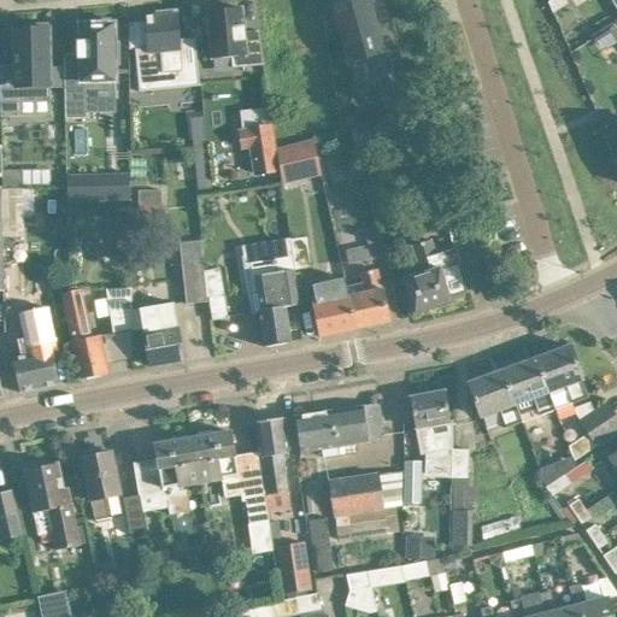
[(392,116),(393,118),(417,111),(391,21),(375,25),(369,3),(368,3),(366,0),(360,0),(338,6),(335,6),(348,54),(350,54),(351,62),(375,54),(376,59),(377,58),(385,87),(395,83),(404,113),(392,116)]
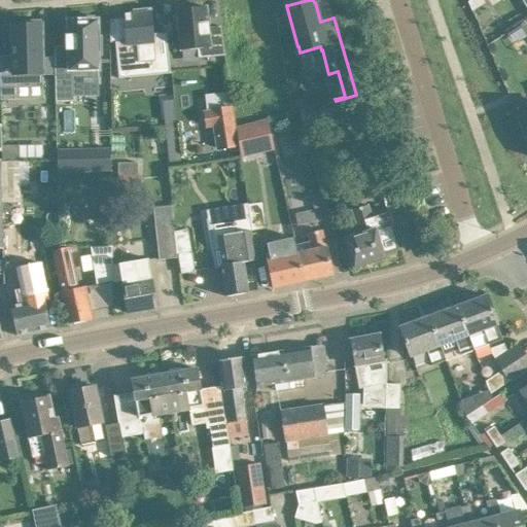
[(208,24),(206,7),(178,9),(178,13),(175,14),(177,31),(180,30),(182,50),(198,49),(199,59),(225,56),(221,27),(209,28),(208,24)]
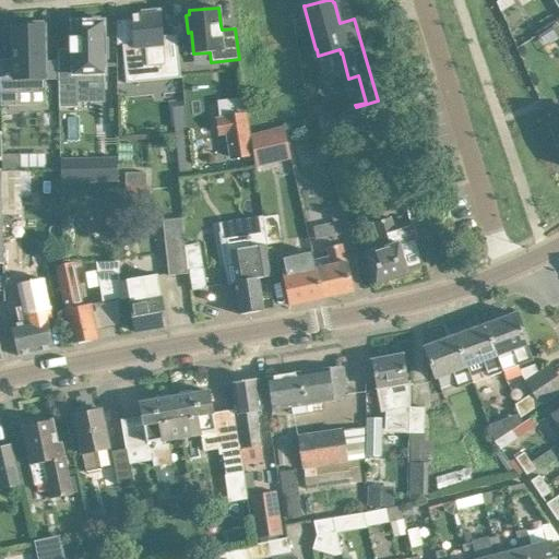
[(122,45),(126,83),(142,82),(142,81),(147,81),(146,67),(149,67),(149,66),(164,64),(166,79),(176,78),(177,79),(181,79),(177,35),(164,36),(161,9),(157,9),(157,10),(141,11),(142,14),(131,15),(133,38),(132,38),(133,44),(122,45)]
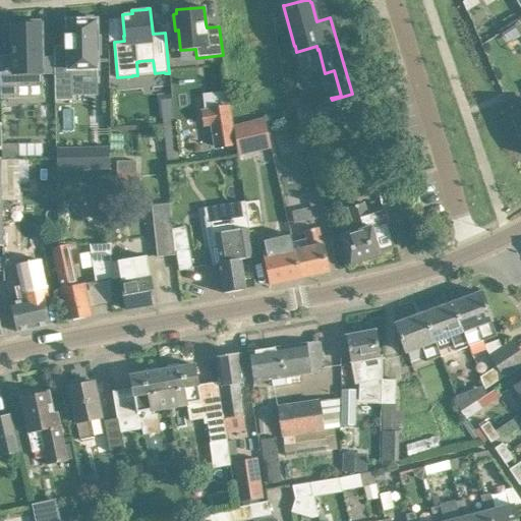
[(54,50),(54,101),(72,101),(72,78),(97,78),(97,56),(101,56),(100,38),(97,38),(96,20),(93,20),(93,16),(75,17),(75,20),(67,20),(68,36),(65,36),(66,50),(54,50)]
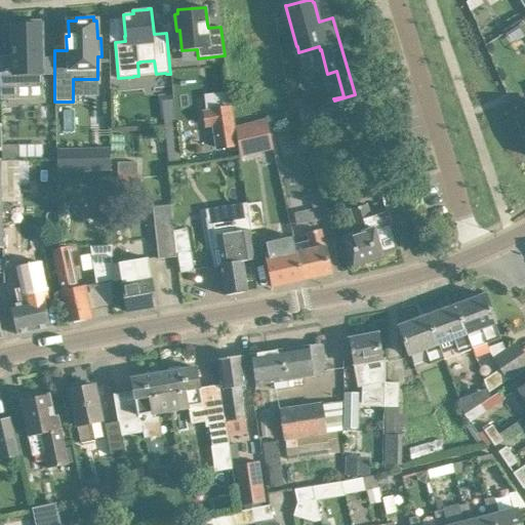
[(44,35),(44,19),(23,21),(23,25),(12,26),(13,55),(0,55),(0,82),(0,99),(15,99),(15,85),(43,84),(41,36),(44,35)]
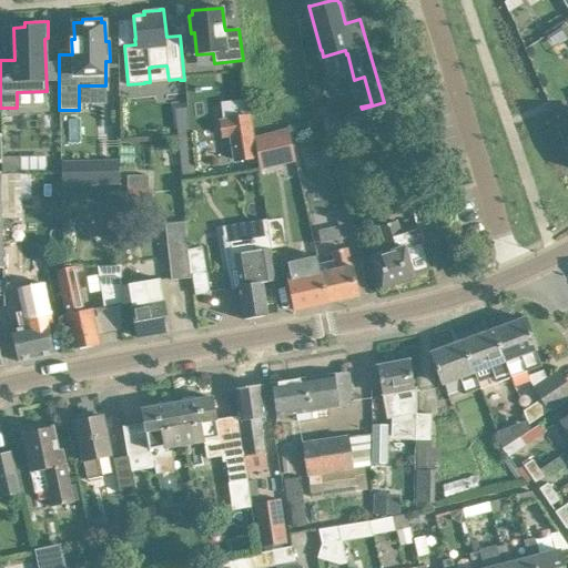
[(232,135),(235,161),(255,158),(250,117),(230,120),(230,121),(223,122),(225,137),(232,135)]
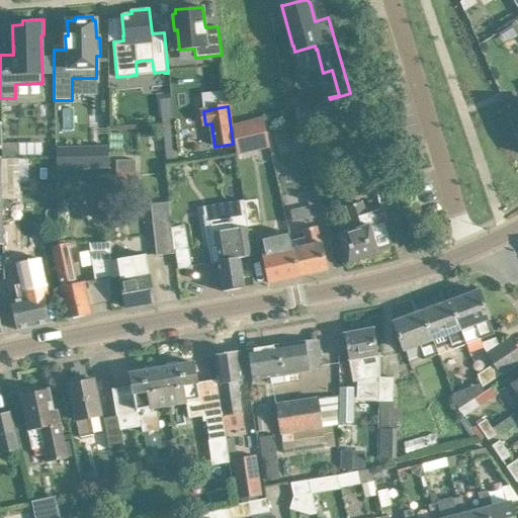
[(517,111),(509,115),(517,135),(517,111)]
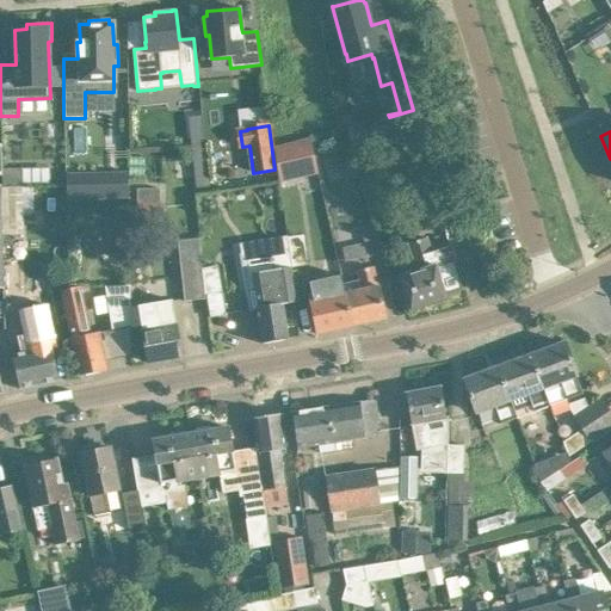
[(129,134),(65,134),(65,164),(129,162),(129,134)]
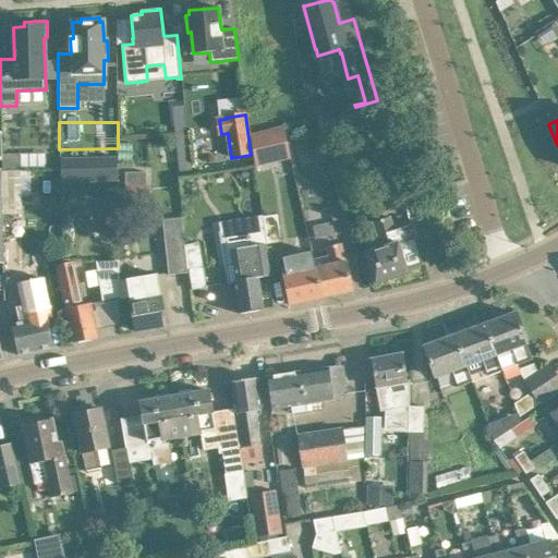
[(251,135),(255,154),(288,146),(283,128),(251,135)]
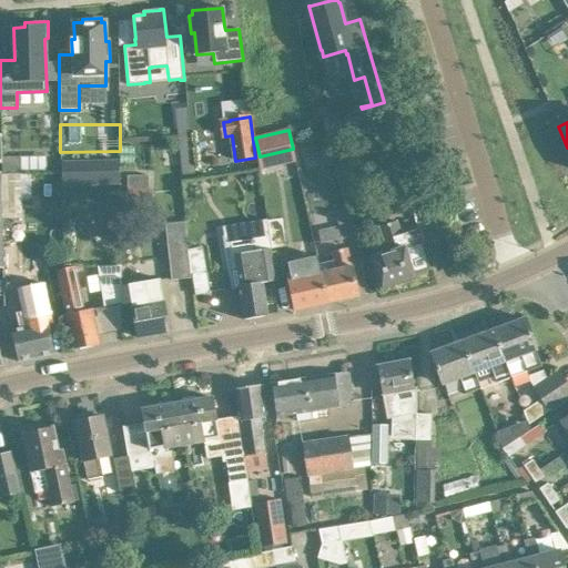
[(20,158),(2,158),(2,172),(20,172),(20,158)]
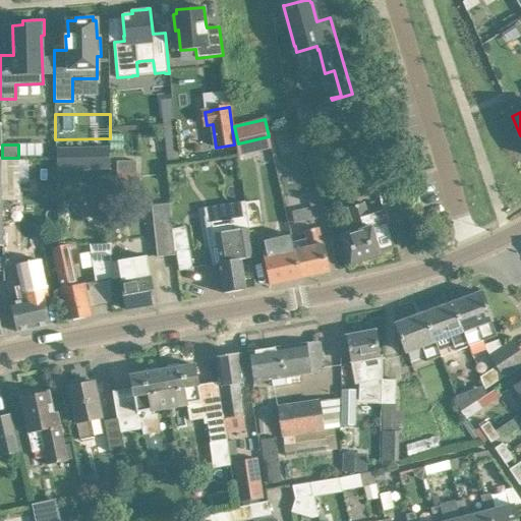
[(365,149),(346,156),(355,184),(374,177),(365,149)]
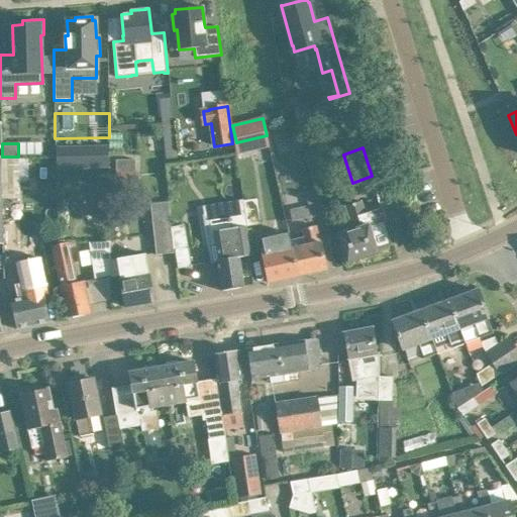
[(93,153),(57,154),(57,169),(93,169),(93,153)]
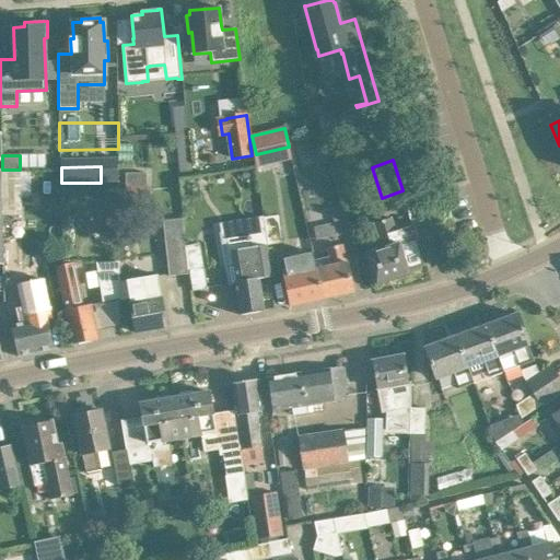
[(22,172),(6,172),(6,197),(22,197),(22,172)]
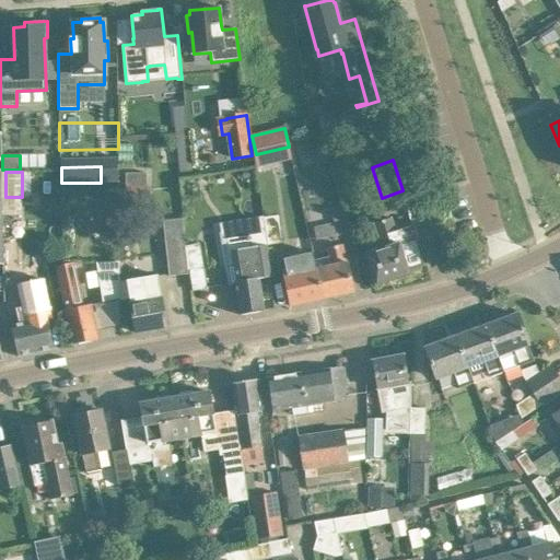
[(147,183),(126,183),(126,196),(147,196),(147,183)]
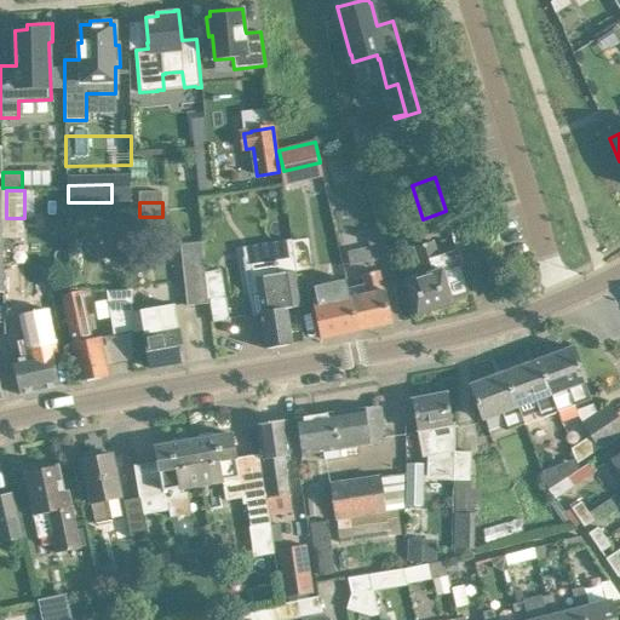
[(380,236),(369,237),(374,262),(388,259),(380,236)]
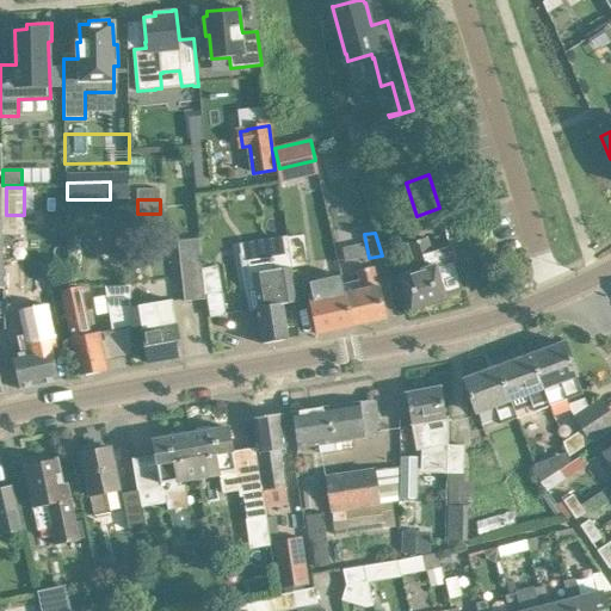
[(254,290),(246,291),(248,304),(250,312),(251,312),(251,310),(257,309),(258,321),(263,344),(289,340),(283,304),(297,302),(292,278),(291,269),(292,269),(292,267),(288,238),(267,240),(271,258),(269,258),(270,264),(272,263),(272,270),(251,273),(254,290)]
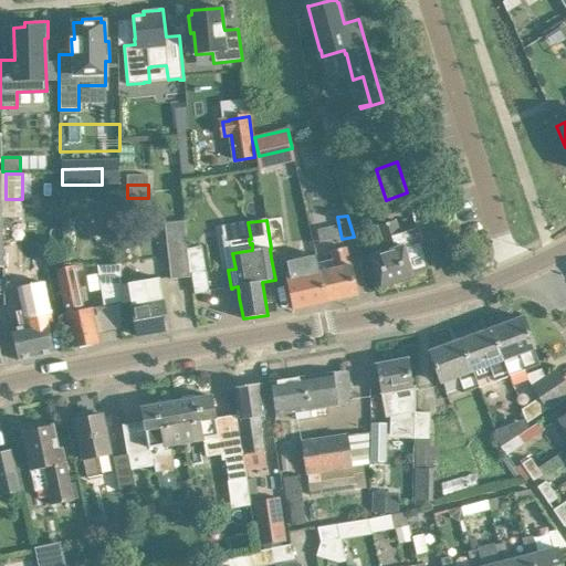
[(387,251),(369,257),(374,268),(380,289),(413,278),(412,273),(429,269),(422,244),(417,224),(398,231),(395,221),(379,226),(387,251)]
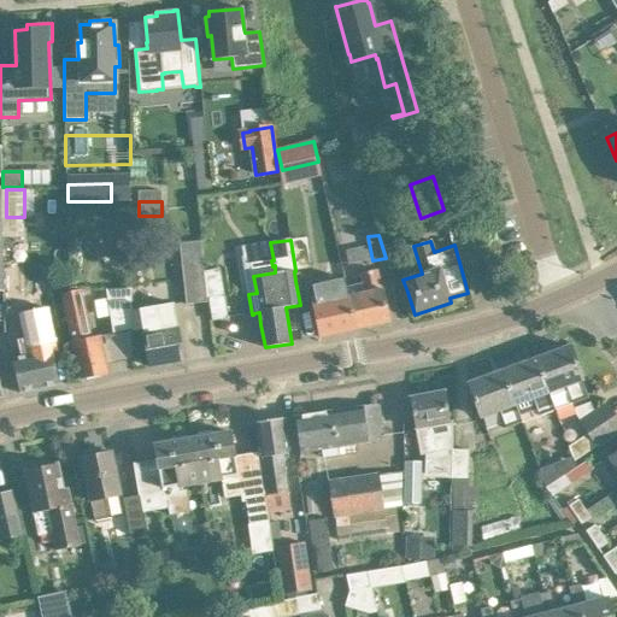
[(182,263),(187,304),(207,303),(203,260),(182,263)]
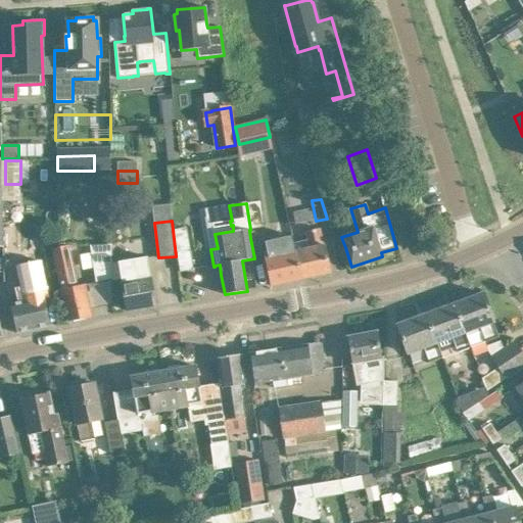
[(308,248),(295,251),(301,280),(330,273),(324,244),(322,245),(319,229),(305,231),(308,248)]
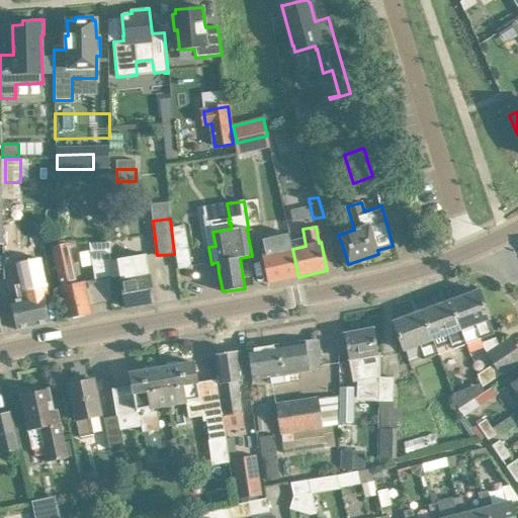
[(298,277),(292,249),(289,236),(263,242),(265,255),(263,256),(269,283),(298,277)]
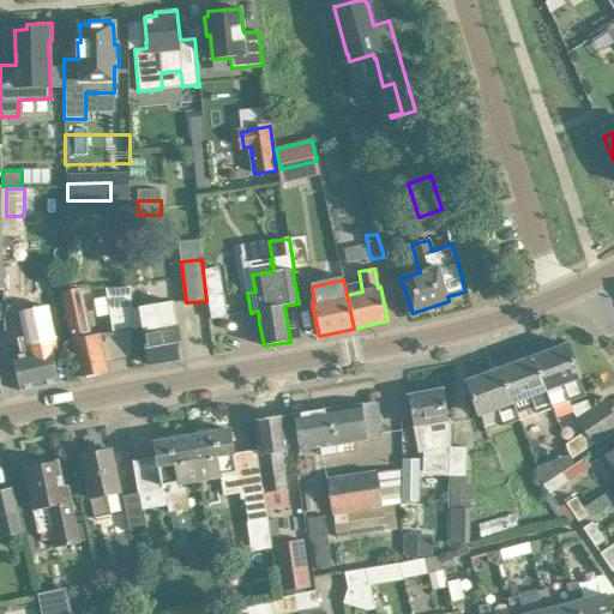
[(132,289),(132,286),(106,287),(112,332),(132,327),(132,315),(132,309),(132,289)]
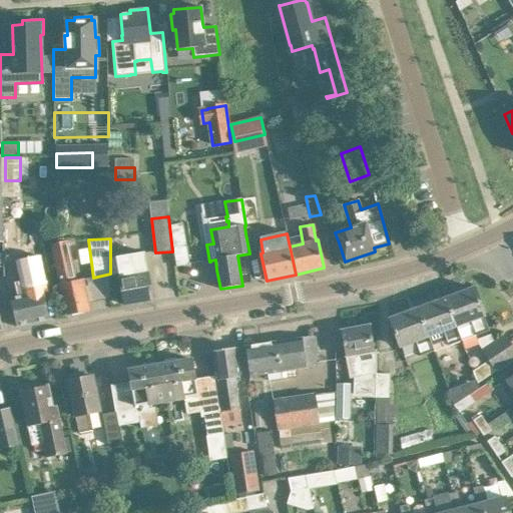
[(51,244),(67,316),(90,311),(83,280),(76,282),(67,240),(51,244)]
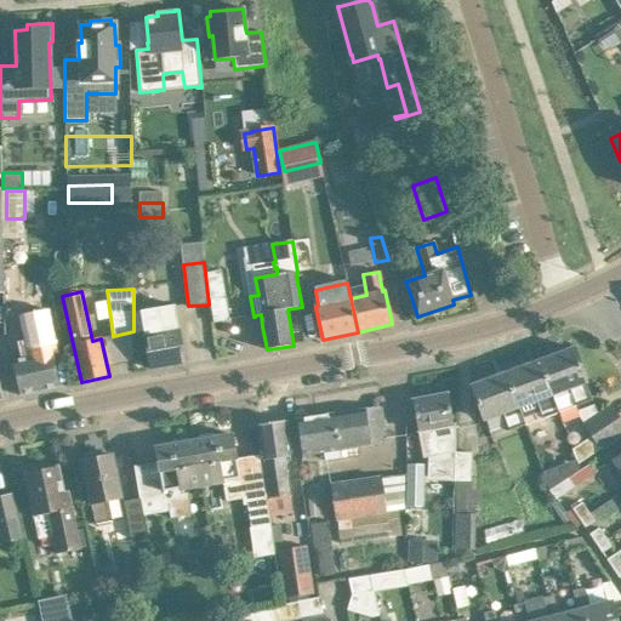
[(210,298),(214,323),(228,320),(231,320),(231,319),(228,319),(224,296),(223,297),(224,301),(211,303),(210,298)]
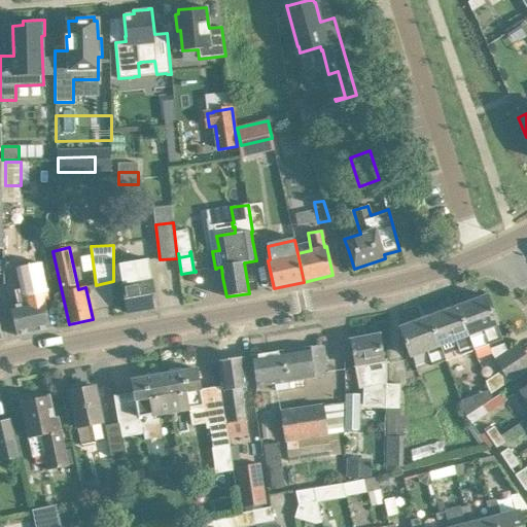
[(113,283),(123,281),(128,313),(157,309),(148,259),(113,266),(113,281),(113,283)]
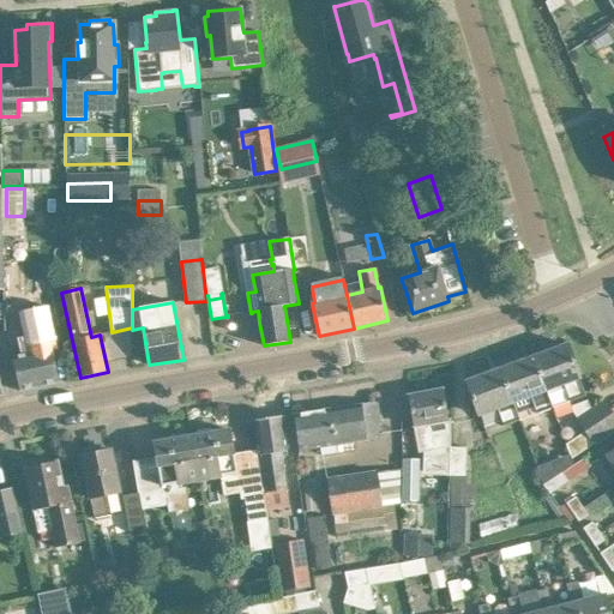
[(30,351),(12,355),(14,367),(19,391),(59,383),(54,359),(52,348),(53,348),(48,323),(54,321),(50,304),(28,308),(31,326),(26,326),(25,327),(30,351)]
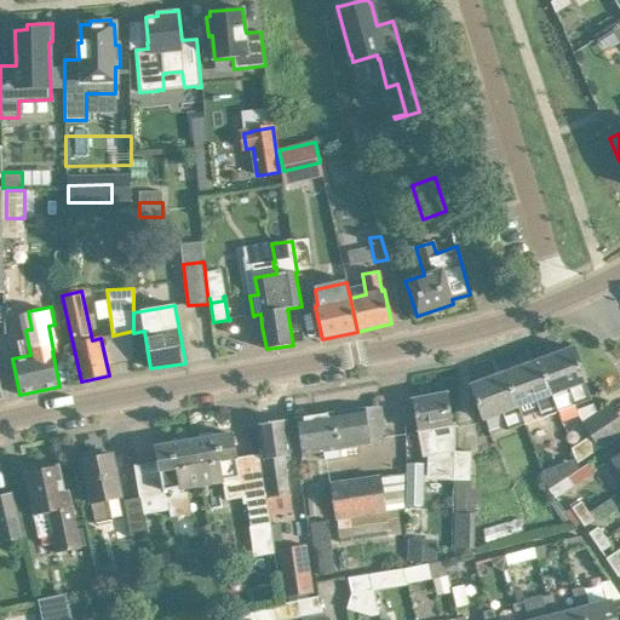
[(573,348),(539,361),(558,411),(591,400),(573,348)]
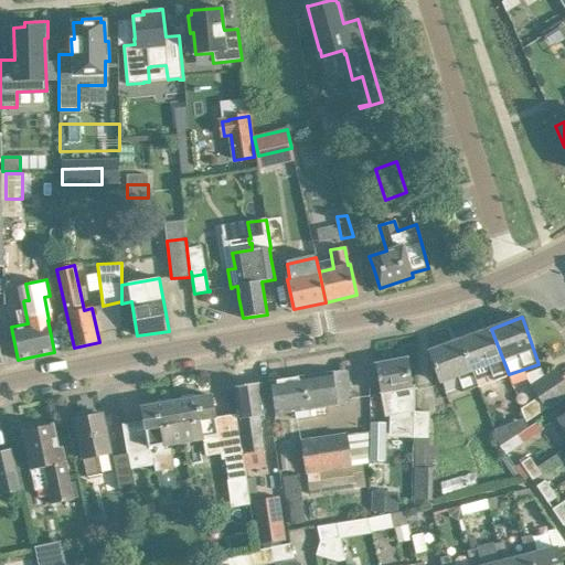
[(491,329),(461,340),(472,370),(478,386),(493,380),(509,374),(491,329)]
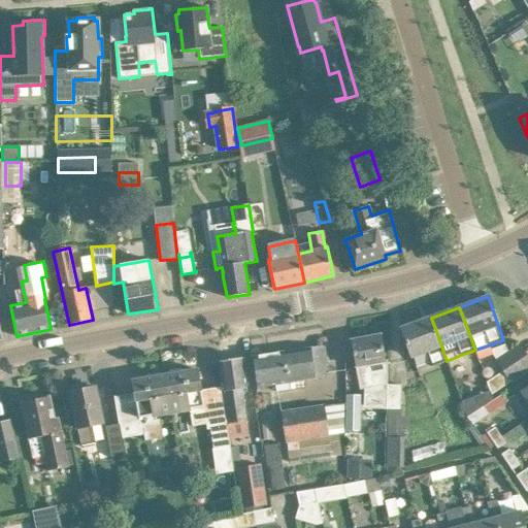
[(441,345),(431,318),(401,329),(411,356),(427,351),(433,366),(447,361),(441,345)]
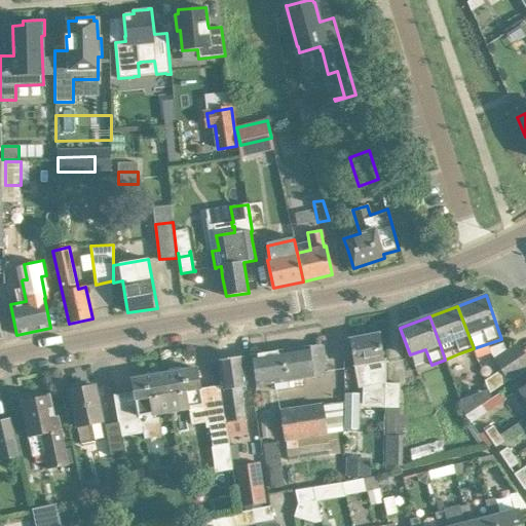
[(379,334),(349,339),(359,387),(386,382),(387,360),(384,360),(383,353),(379,334)]
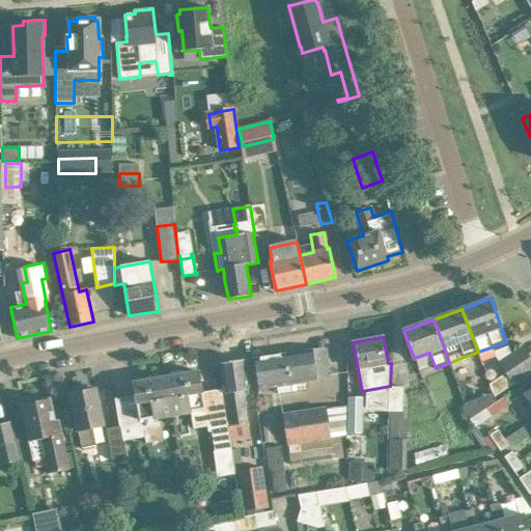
[(499,362),(506,372),(529,358),(522,346),(510,354),(504,358),(499,362)]
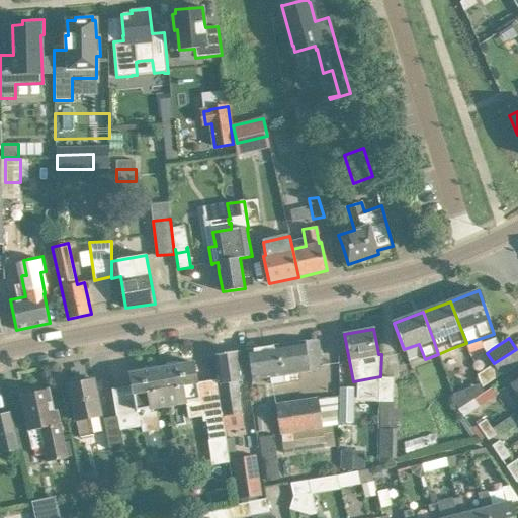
[(251,369),(252,378),(323,367),(318,339),(248,349),(251,369)]
